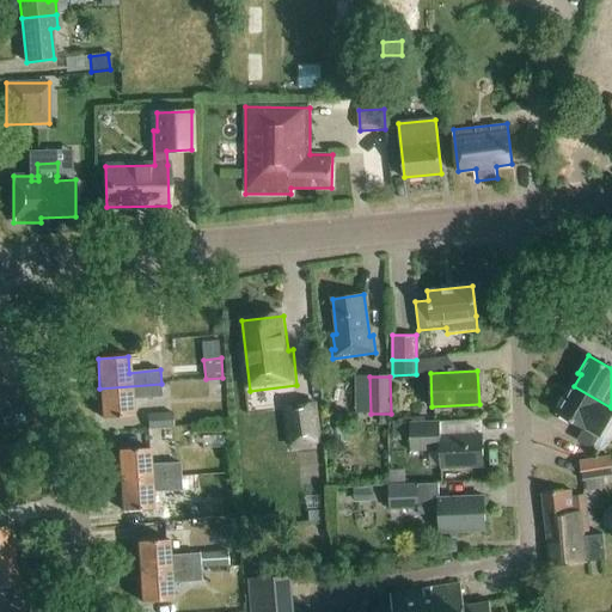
[(161,384),(99,389),(102,420),(133,417),(130,401),(163,397),(161,384)]
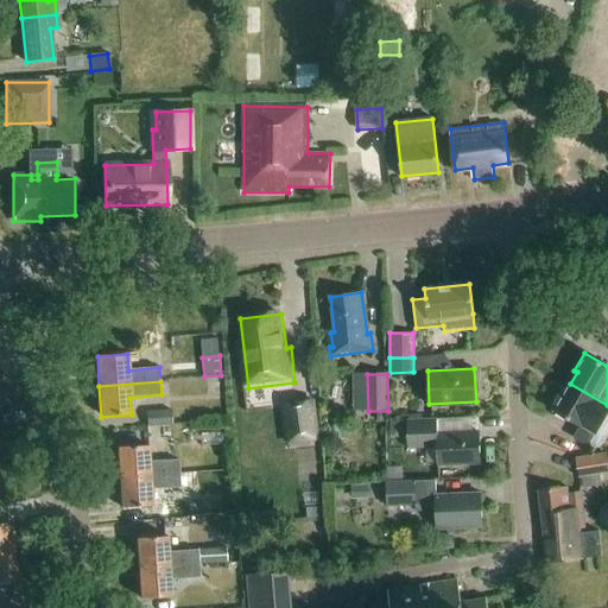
[(607,436),(607,405),(570,384),(555,411),(581,426),(574,438),(584,445),(590,443),(597,447),(603,444),(607,436)]
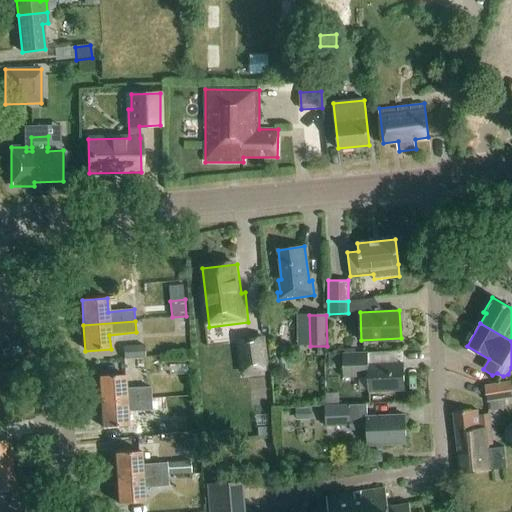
[(264,336),(238,339),(243,375),(268,372),(264,336)]
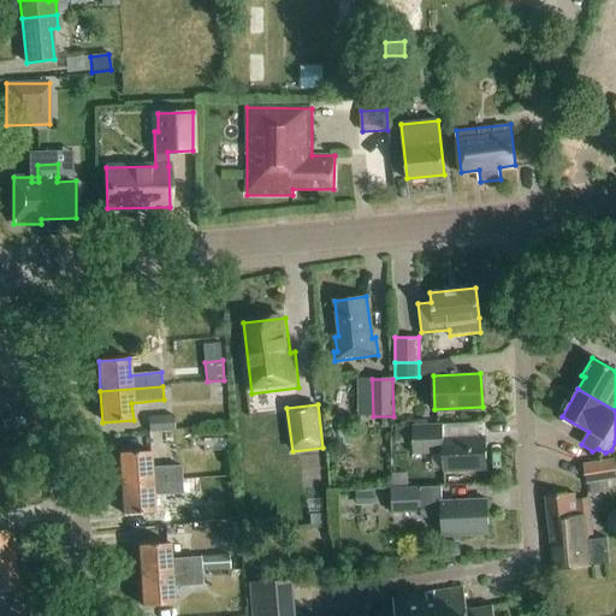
[(148,418),(149,433),(175,431),(173,415),(148,418)]
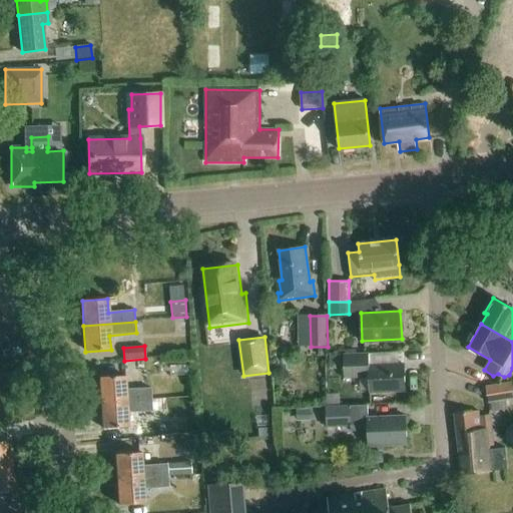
[(403,364),(370,366),(369,353),(344,354),(345,379),(369,378),(370,393),(404,391),(403,364)]
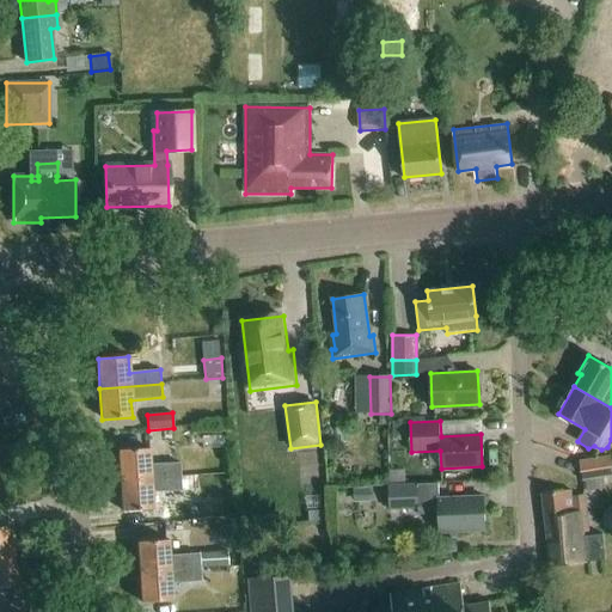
[(197,445),(197,430),(166,430),(167,445),(197,445)]
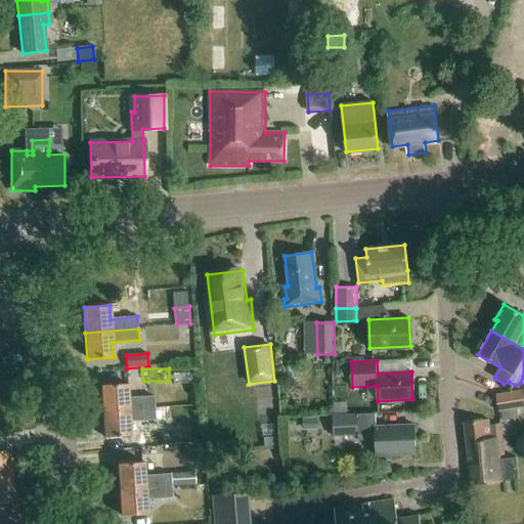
[(160,410),(159,398),(155,398),(155,397),(129,398),(128,384),(100,386),(102,411),(155,407),(156,410),(160,410)]
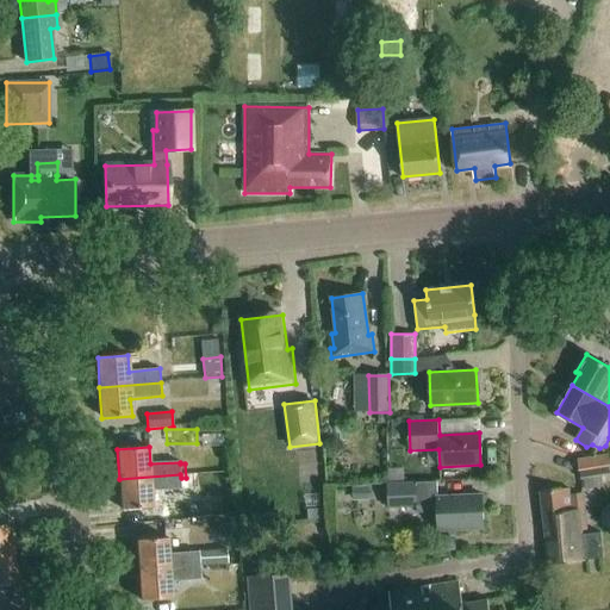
[(578,480),(608,475),(605,455),(576,460),(578,480)]
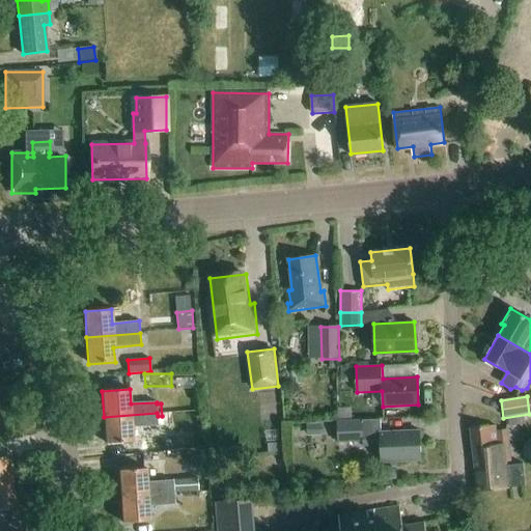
[(157,413),(104,417),(106,443),(134,441),(133,427),(163,425),(162,416),(158,416),(157,413)]
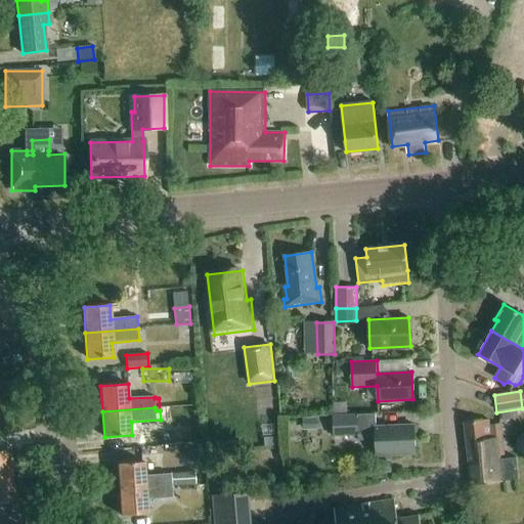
[(415,425),(375,426),(359,427),(358,415),(333,416),(334,437),(357,436),(358,441),(376,440),(377,455),(416,454),(415,425)]
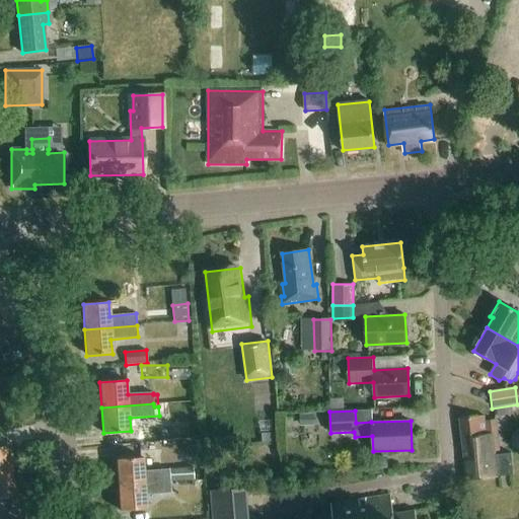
[(315,426),(314,415),(299,415),(300,427),(315,426)]
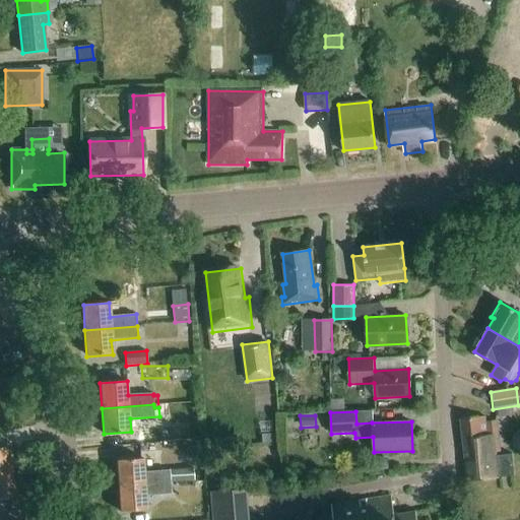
[(468,482),(504,478),(514,477),(512,454),(500,456),(496,424),(485,425),(484,419),(462,421),(468,482)]
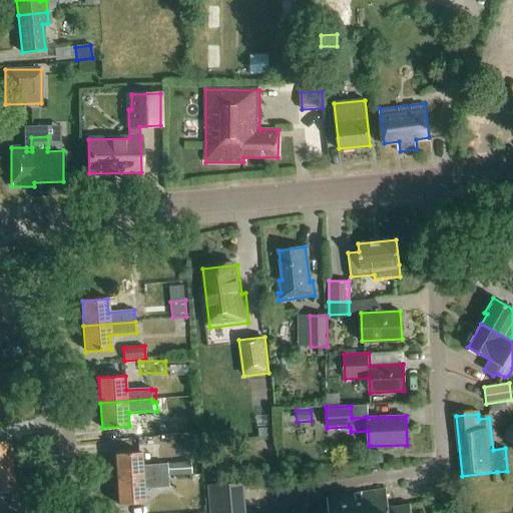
[(273,429),(258,430),(259,439),(274,438),(273,429)]
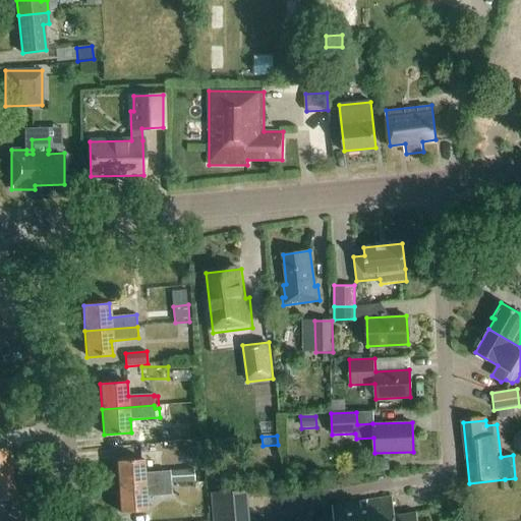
[(0,476),(12,474),(6,448),(0,449),(0,476)]
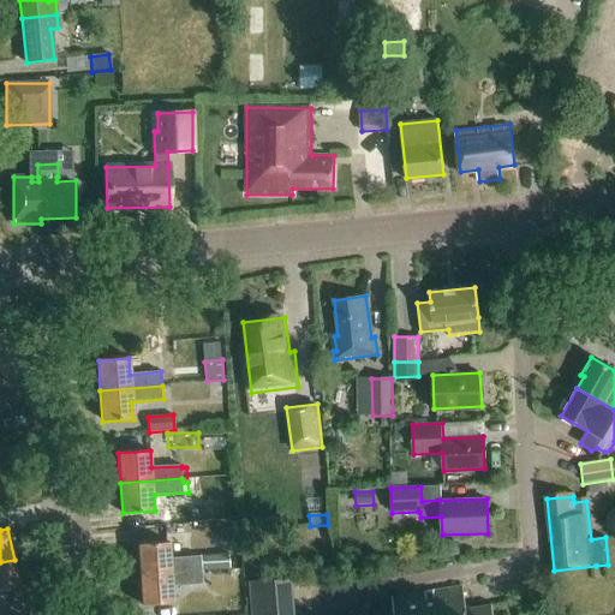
[(463,555),(461,541),(443,542),(443,556),(463,555)]
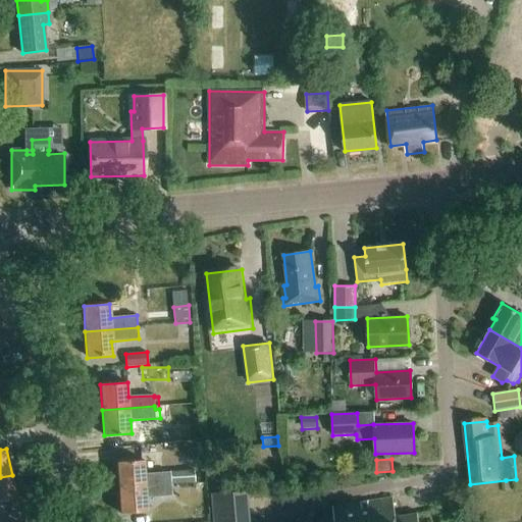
[(119,489),(168,485),(168,473),(145,474),(144,461),(117,463),(119,489)]
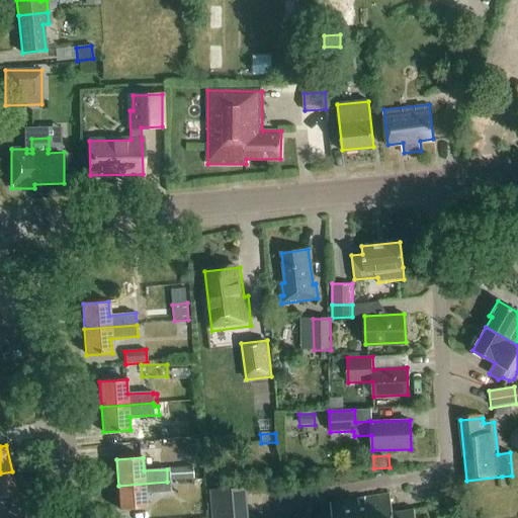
[(190,467),(167,469),(167,482),(191,480),(190,467)]
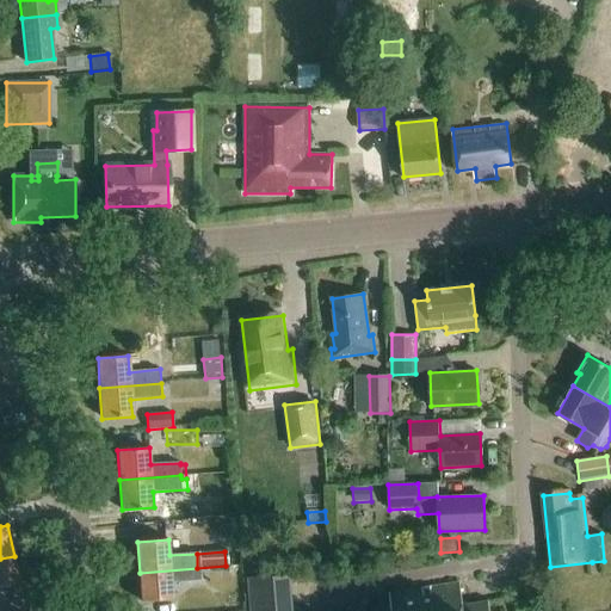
[(14,556),(0,559),(0,588),(20,585),(14,556)]
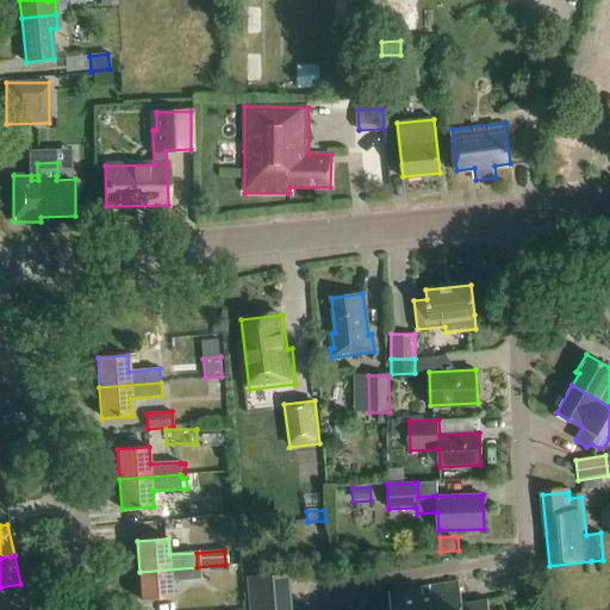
[(197,567),(139,572),(141,602),(172,599),(170,582),(198,579),(197,567)]
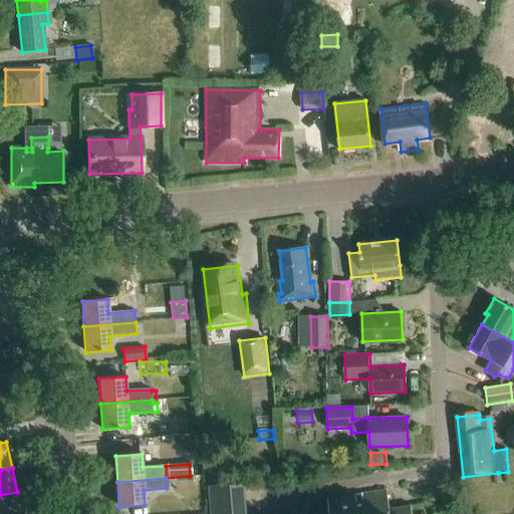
[(240,513),(238,485),(207,488),(209,513),(240,513)]
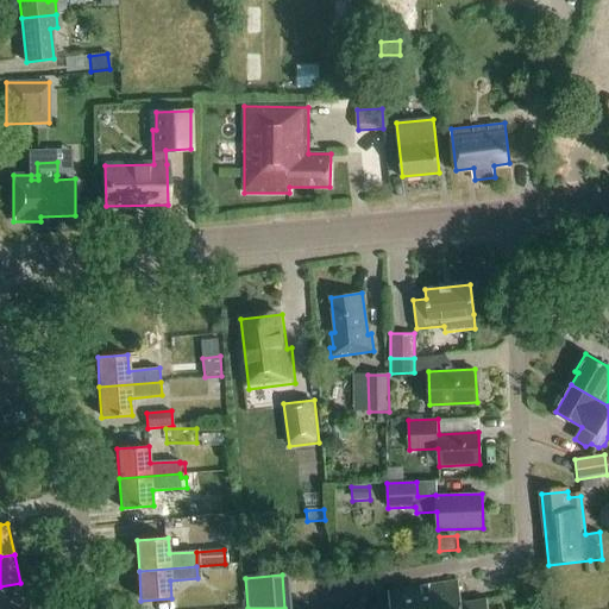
[(394,608),(488,608),(488,600),(462,603),(459,584),(391,594),(394,608)]
